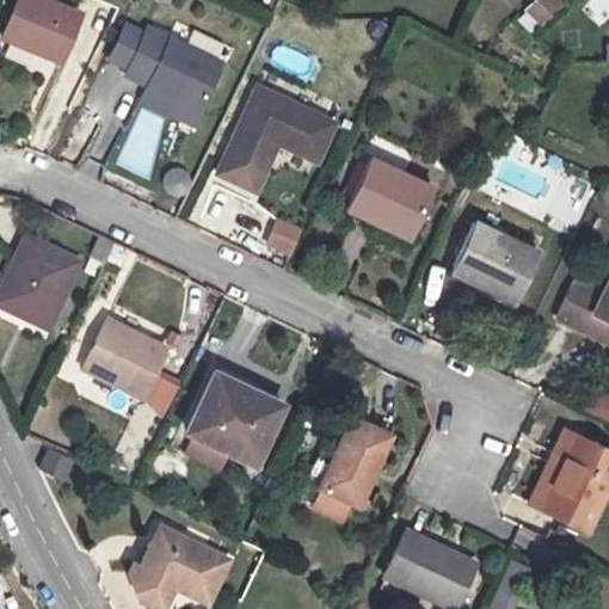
[(16,0),(0,36),(0,38),(60,63),(82,11),(57,0),(16,0)]
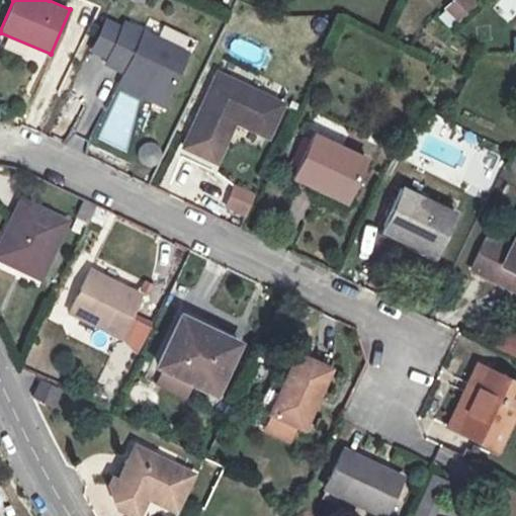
[(451,0),(443,5),(455,22),(478,7),(473,0),(451,0)]
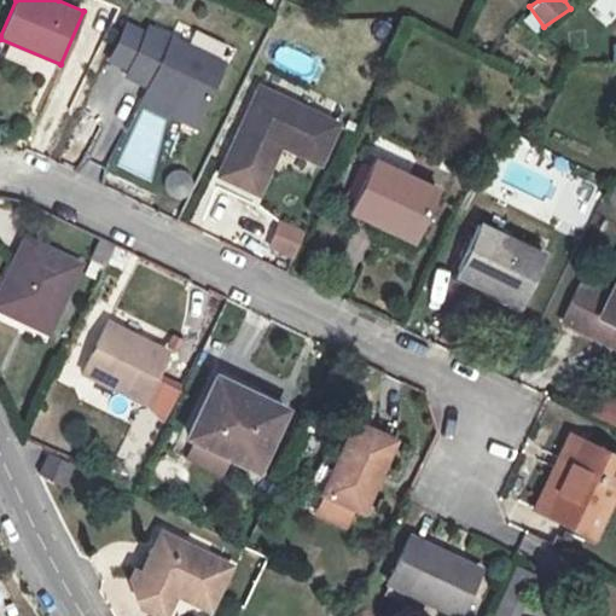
[(599,0),(591,9),(606,24),(615,15),(615,0),(599,0)]
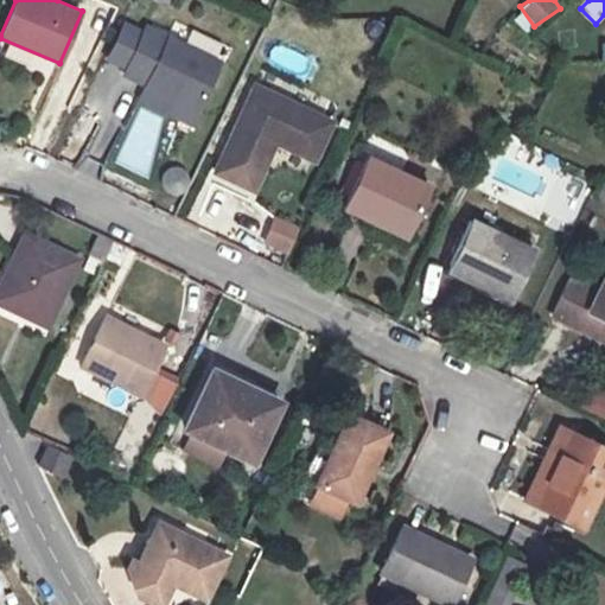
[(152,26),(128,75),(201,110),(224,62),(152,26)]
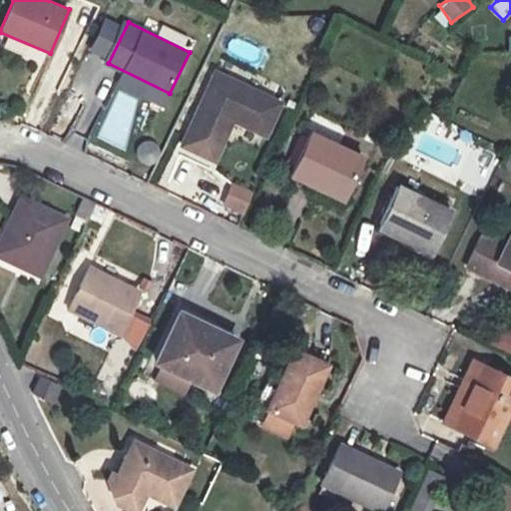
[(284,101),(217,71),(182,143),(198,150),(202,143),(217,150),(233,118),(267,134),(284,101)]
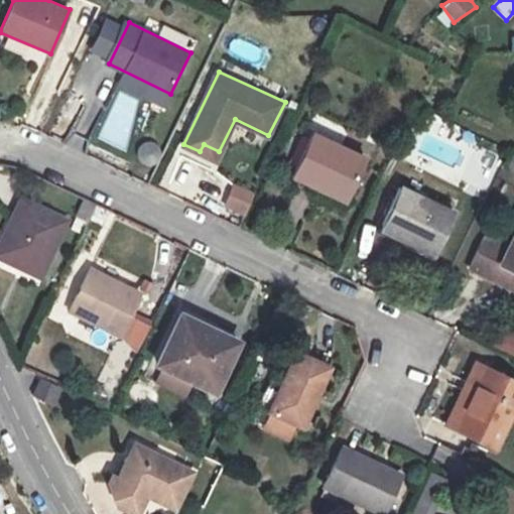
[(312,132),(293,174),(347,201),(367,158),(312,132)]
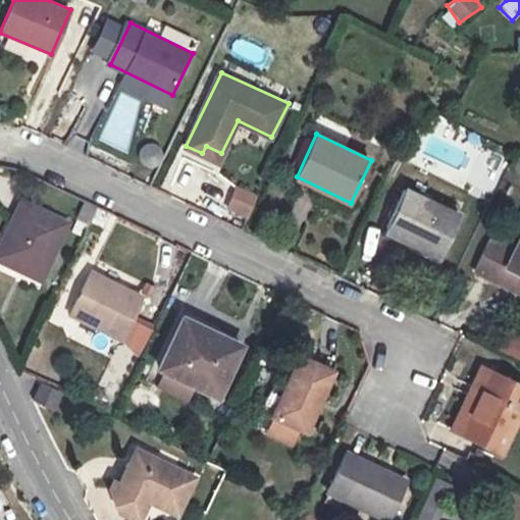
[(139,149),(146,164),(163,156),(157,141),(139,149)]
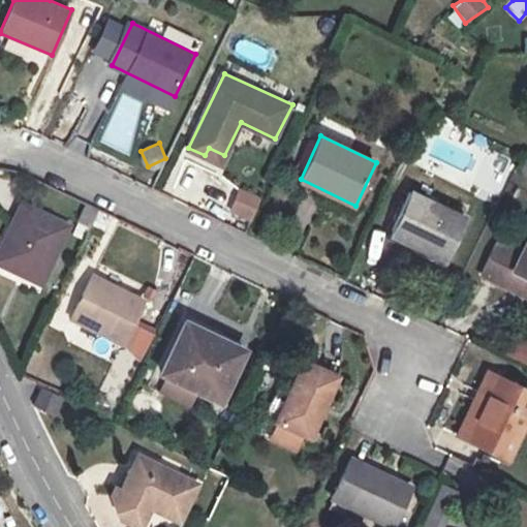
[(209,148),(205,155),(222,164),(224,155),(209,148)]
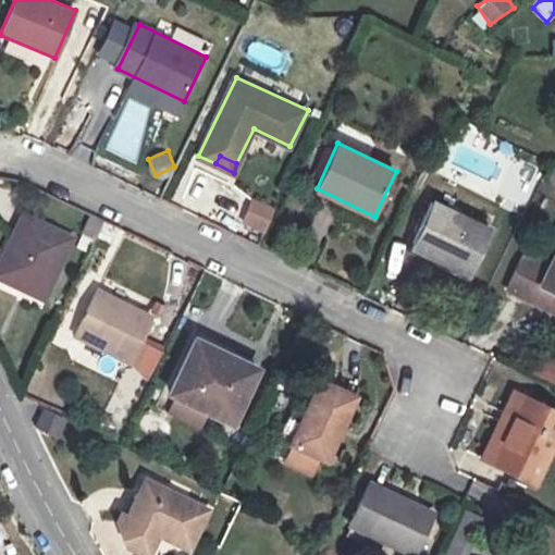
[(251,196),(242,223),(267,233),(276,206),(251,196)]
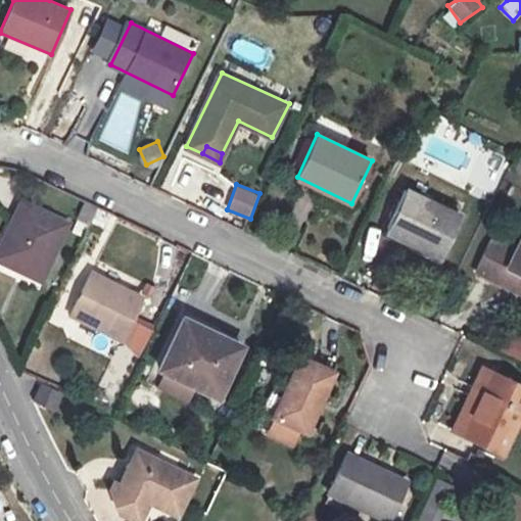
[(406,189),(386,231),(440,255),(460,212),(406,189)]
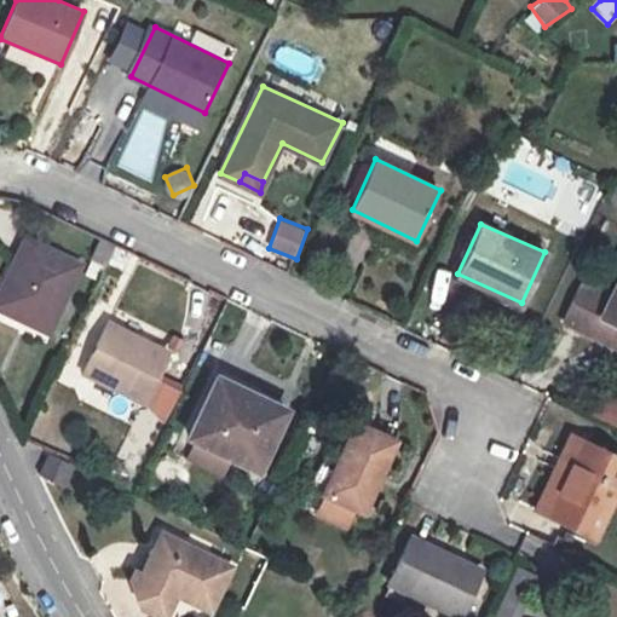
[(82,266),(28,240),(0,293),(0,309),(47,334),(82,266)]
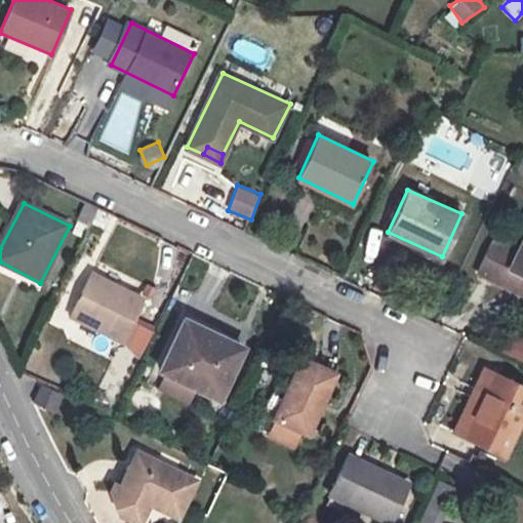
[(522,237),(508,269),(522,276),(522,237)]
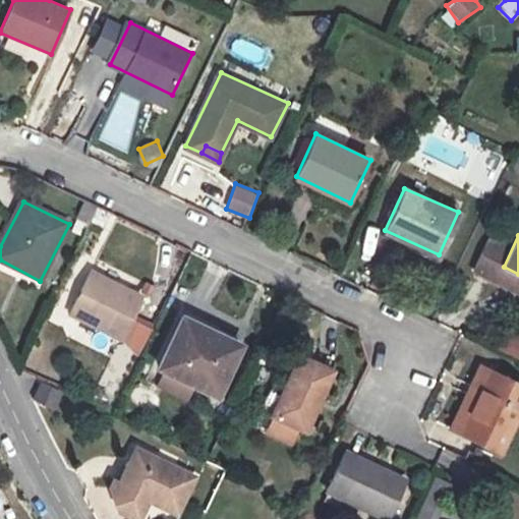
[(92,270),(70,313),(123,340),(145,296),(92,270)]
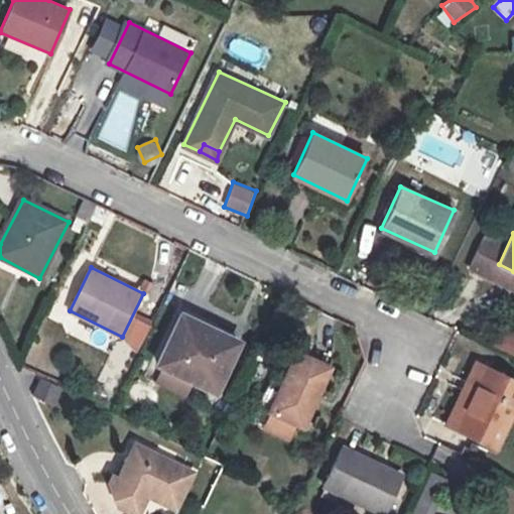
[(180,313),(156,364),(214,391),(237,340),(180,313)]
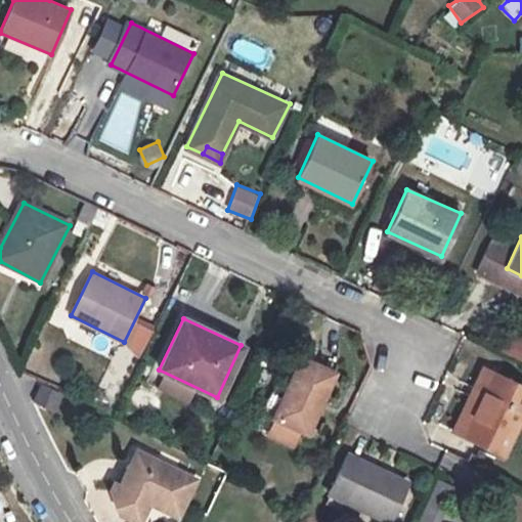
[(521,339),(512,336),(505,353),(521,359),(521,339)]
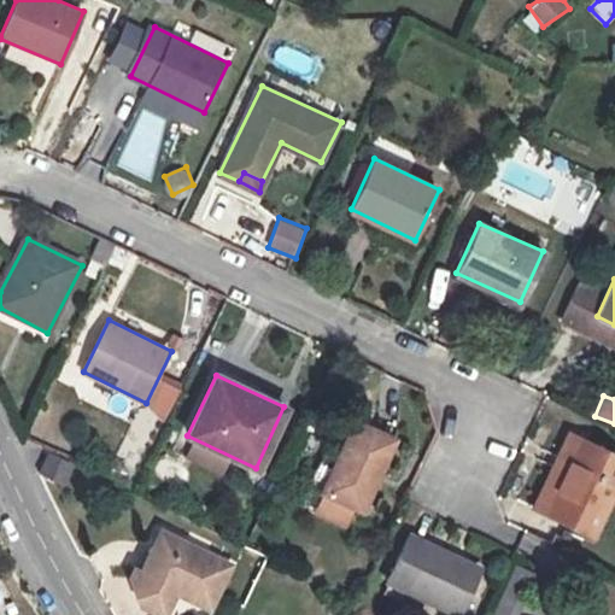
[(398,435),(358,419),(341,451),(324,486),(363,505),(398,435)]
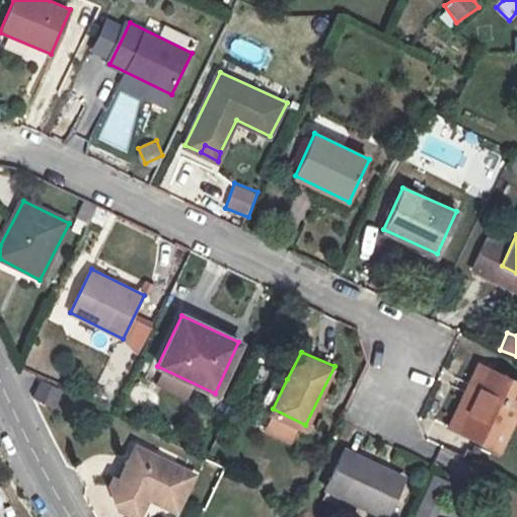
[(516,377),(492,367),(462,429),(505,449),(516,423),(516,377)]
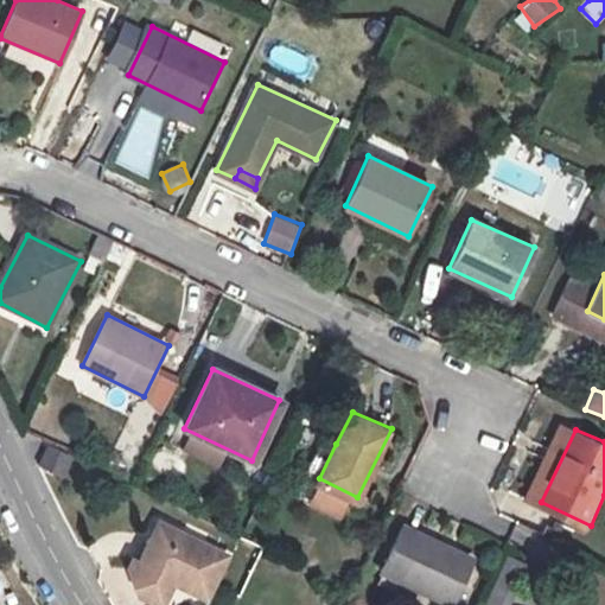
[(336,444),(323,438),(305,472),(319,478),(336,444)]
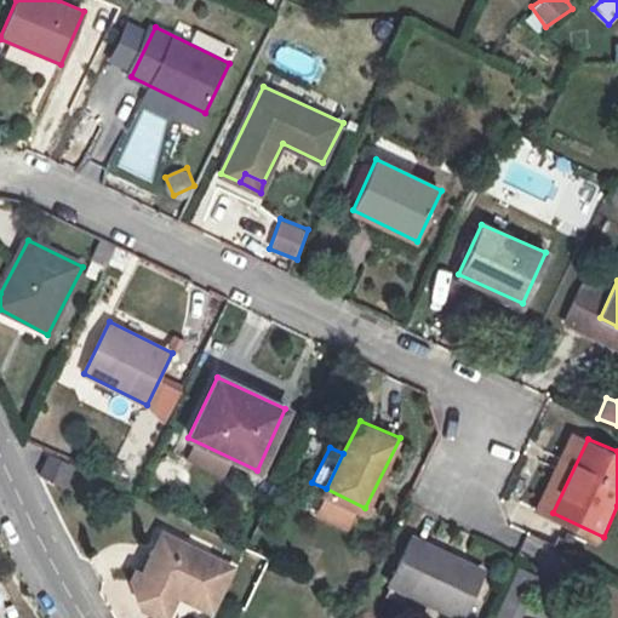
[(49,451),(39,474),(64,486),(75,464),(49,451)]
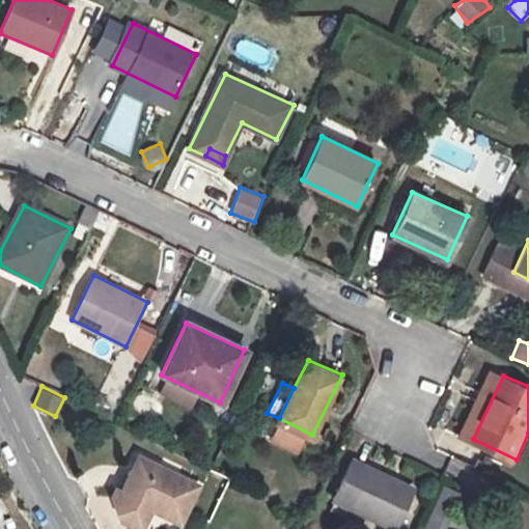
[(197,483),(139,455),(122,491),(117,488),(114,494),(122,518),(142,525),(151,509),(179,521),(197,483)]
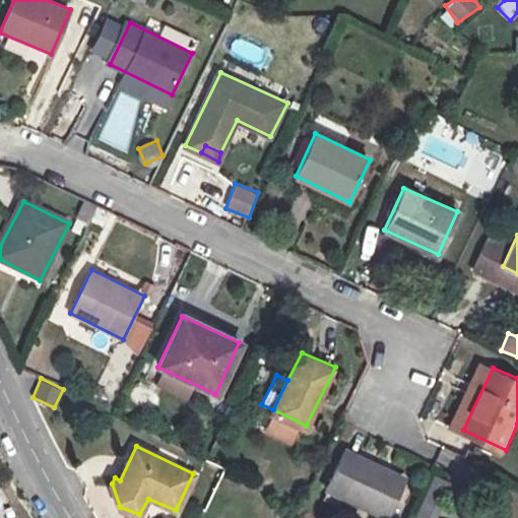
[(347,447),(327,488),(390,517),(409,477),(347,447)]
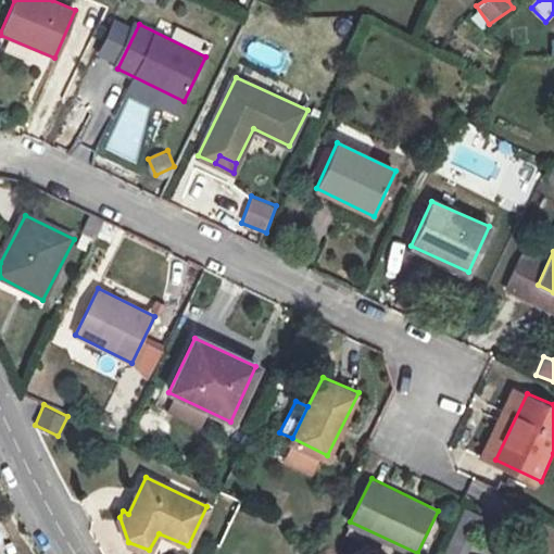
[(460,508),(448,553),(468,553),(479,513),(460,508)]
